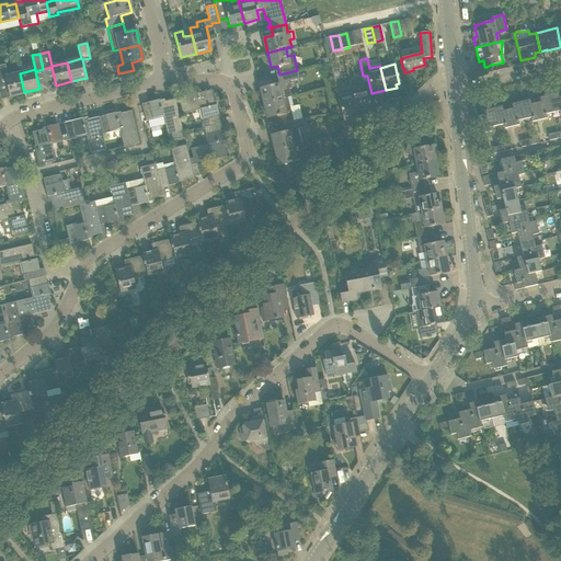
[(24,92),(20,73),(7,76),(4,65),(0,66),(0,98),(0,100),(1,100),(1,98),(24,92)]
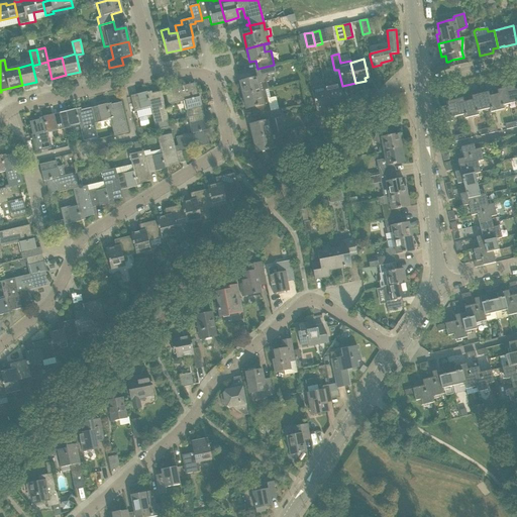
[(257,69),(256,69),(257,77),(247,79),(247,80),(239,81),(242,95),(269,89),(267,82),(269,82),(268,75),(276,73),(274,65),(257,69)]
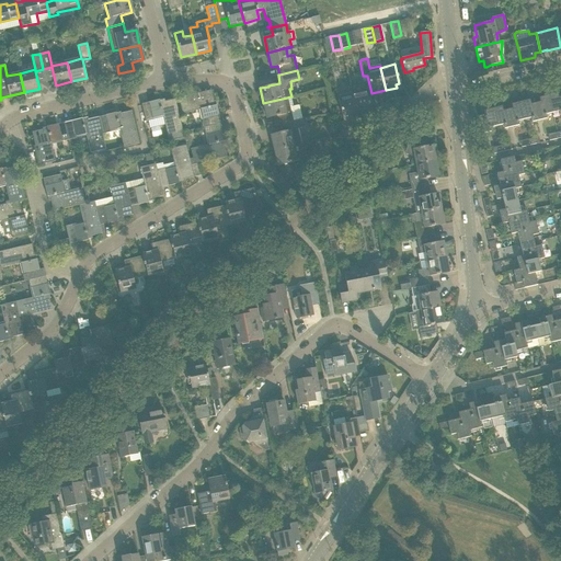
[(199,110),(203,127),(220,123),(216,103),(215,101),(214,101),(210,90),(179,98),(182,114),(199,110)]
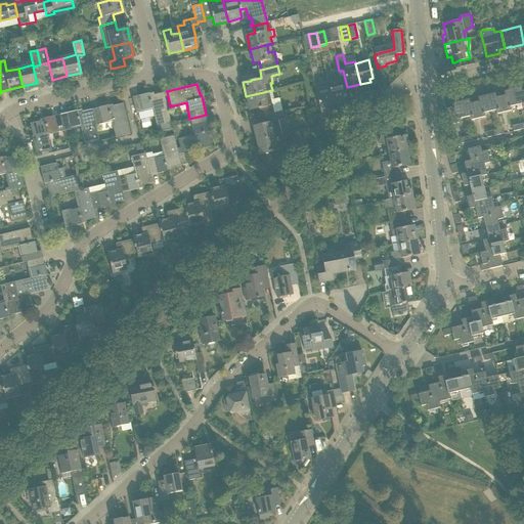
[(343,86),(329,89),(334,111),(335,111),(334,106),(346,103),(343,86)]
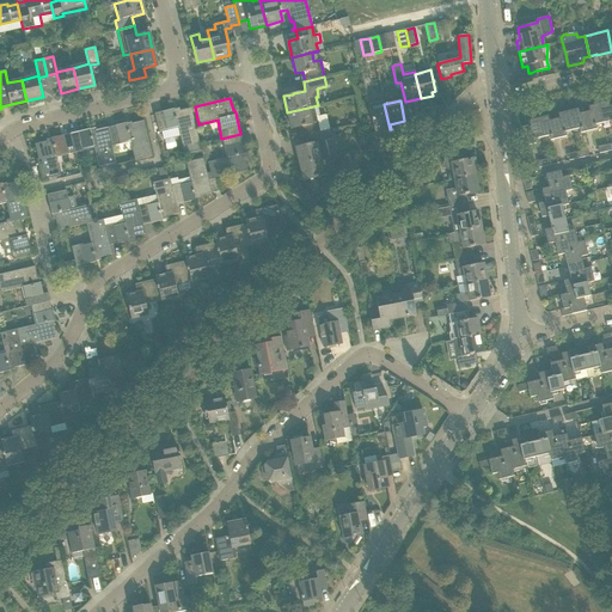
[(390,129),(384,104),(381,102),(371,104),(371,106),(371,111),(369,111),(374,133),(390,129)]
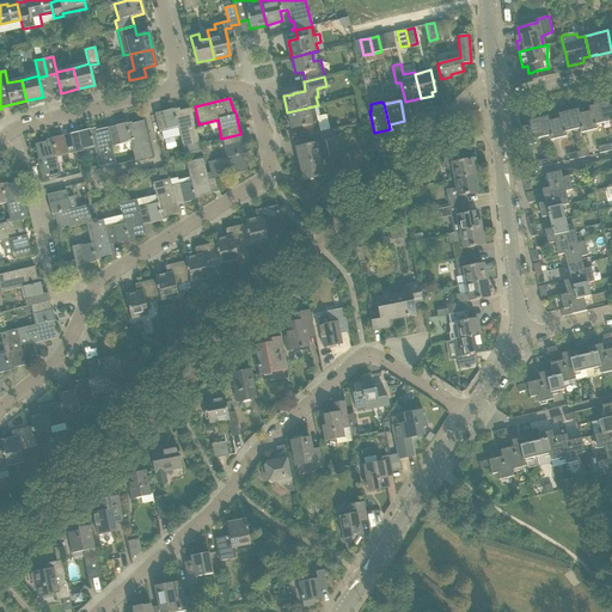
[(607,102),(598,104),(603,122),(610,121),(611,126),(611,124),(611,105),(609,106),(607,102)]
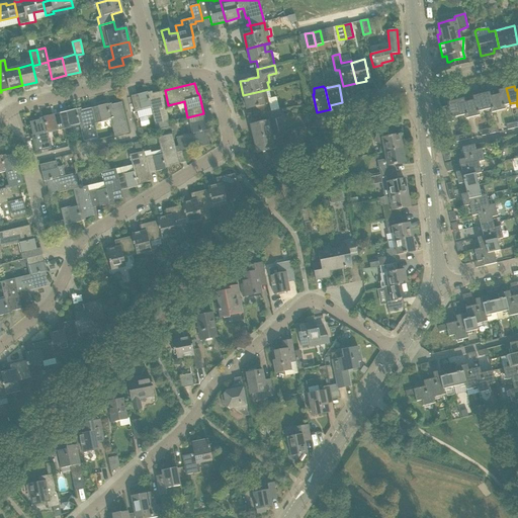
[(499,94),(494,95),(498,111),(504,109),(503,105),(510,103),(506,88),(498,90),(499,94)]
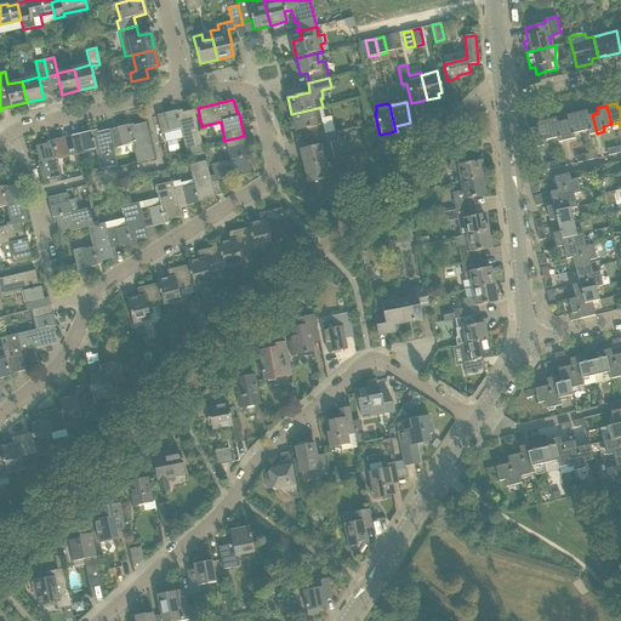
[(302,129),(305,138),(324,134),(320,119),(325,118),(323,107),(291,114),(295,131),(302,129)]
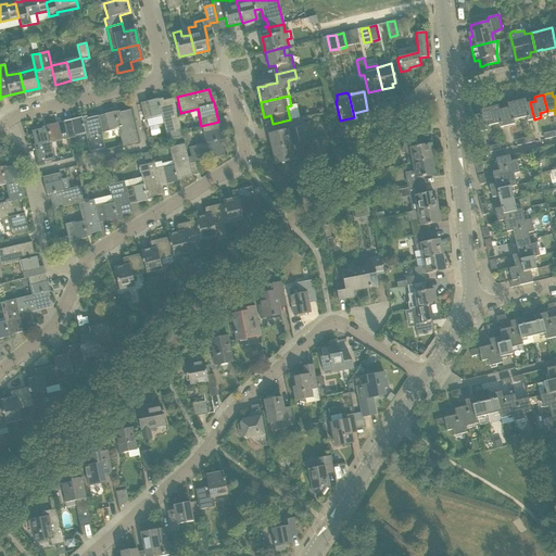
[(158,99),(140,103),(144,121),(161,116),(165,133),(167,140),(182,137),(181,129),(174,98),(163,100),(163,98),(158,99)]
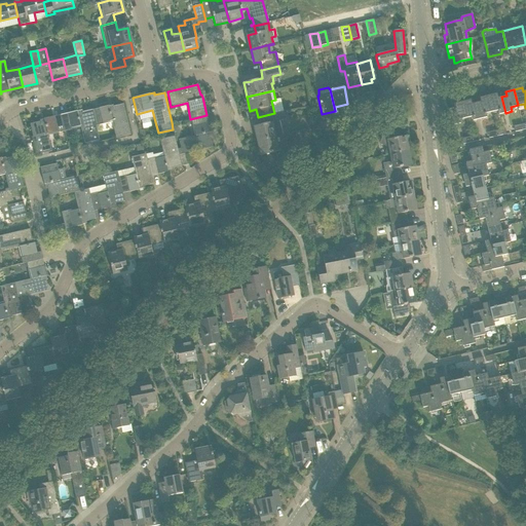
[(496,94),(488,96),(491,112),(498,110),(498,114),(505,113),(501,97),(497,98),(496,94)]
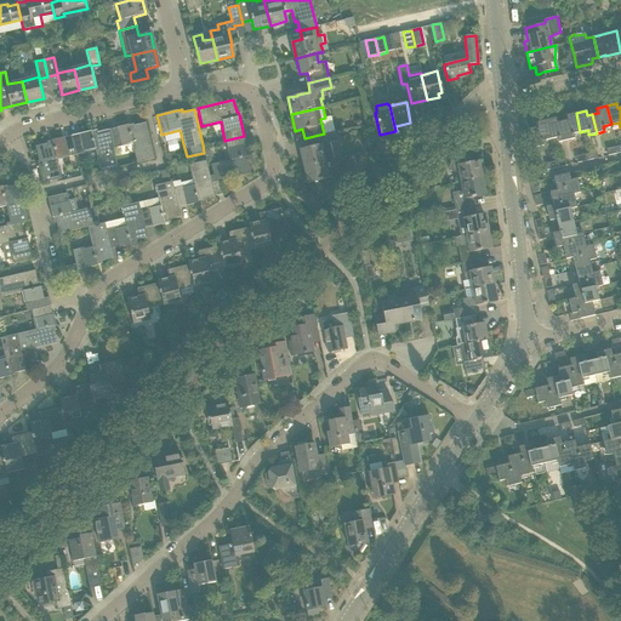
[(568,120),(562,121),(567,140),(574,138),(573,134),(580,132),(576,113),(569,115),(567,115),(568,120)]
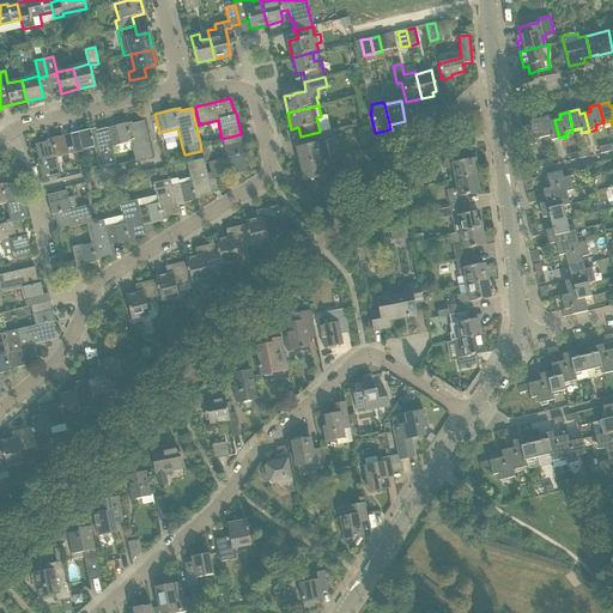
[(547,116),(538,119),(542,138),(550,135),(551,140),(559,138),(554,120),(548,121),(547,116)]
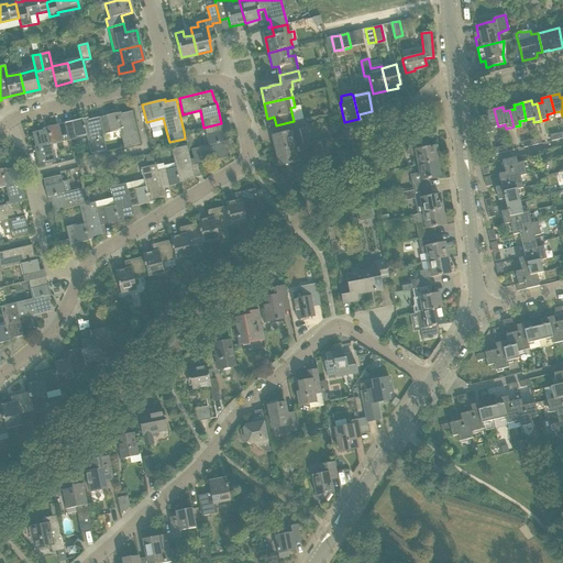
[(498,127),(494,109),(485,111),(486,116),(481,117),(485,134),(492,132),(492,128),(498,127)]
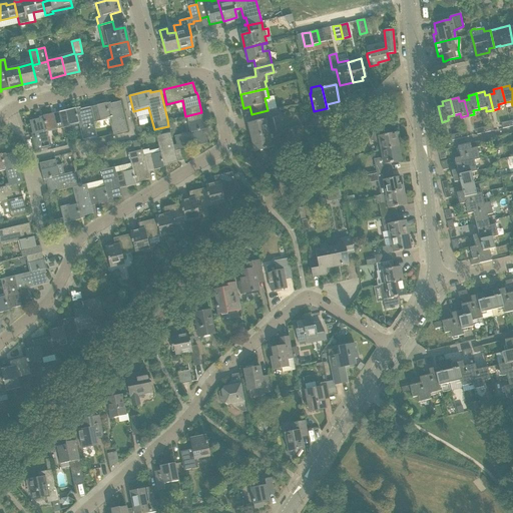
[(96,106),(89,107),(93,123),(109,119),(113,134),(127,131),(120,101),(110,103),(110,102),(106,103),(96,105),(96,106)]
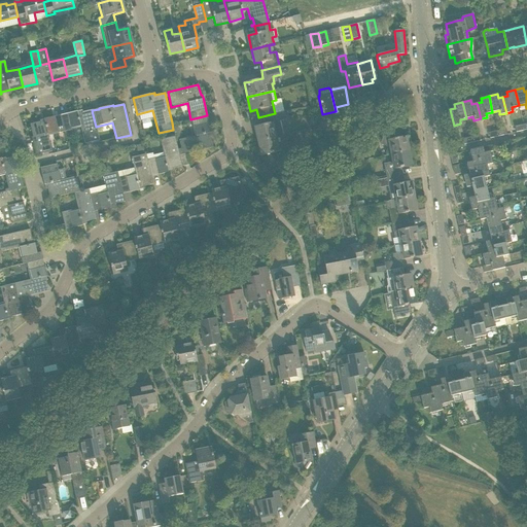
[(77,111),(61,115),(65,132),(81,128),(84,143),(99,140),(96,127),(92,110),(82,112),(81,110),(77,111)]
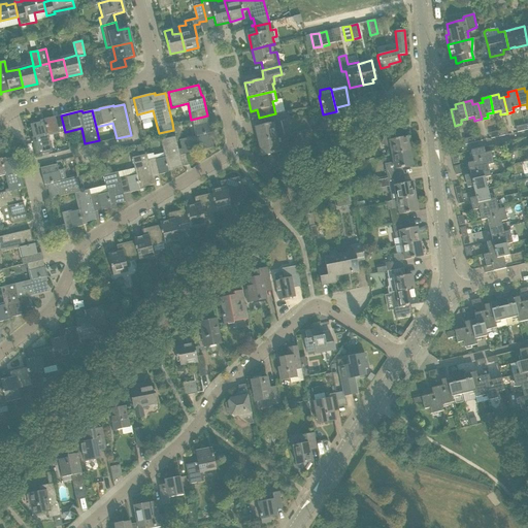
[(261,126),(255,128),(258,141),(284,135),(281,122),(287,120),(285,112),(275,114),(275,113),(259,118),(261,126)]
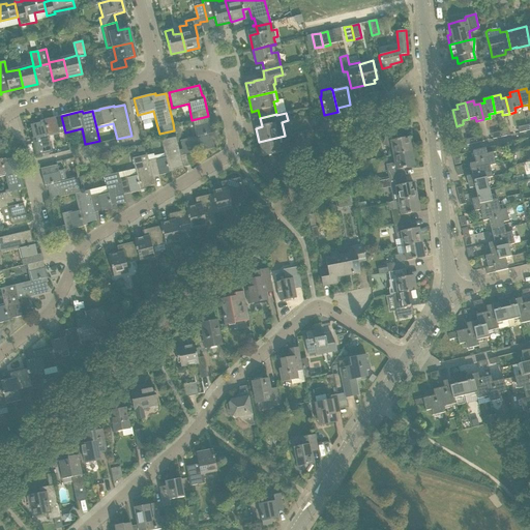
[(65,133),(61,116),(43,120),(39,121),(40,122),(30,125),(37,155),(53,152),(49,137),(65,133)]
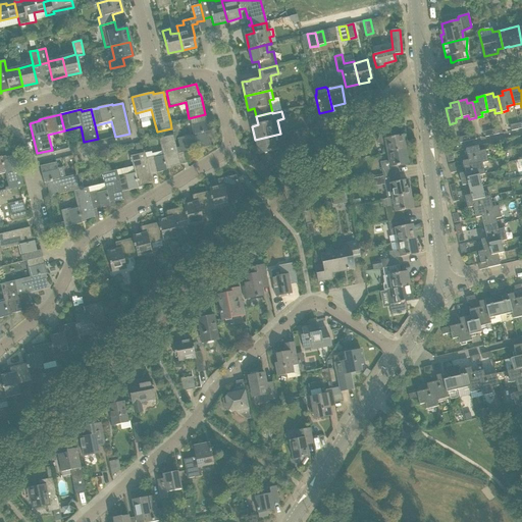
[(179,147),(176,148),(177,154),(180,153),(211,146),(209,136),(210,136),(205,114),(189,118),(193,135),(177,139),(178,143),(179,147)]
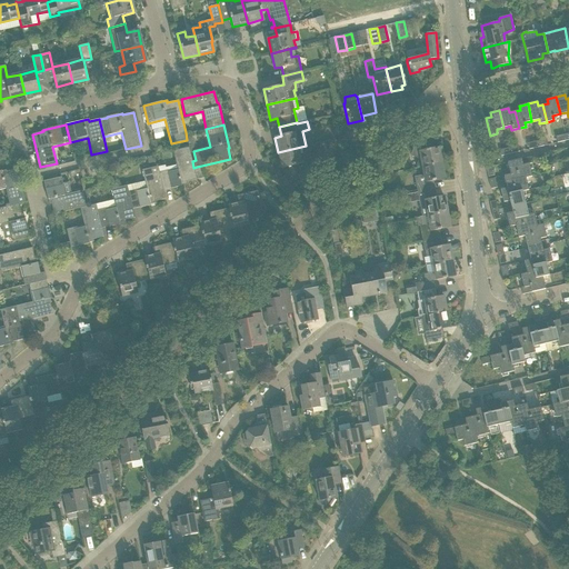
[(439,127),(422,130),(425,139),(441,136),(439,127)]
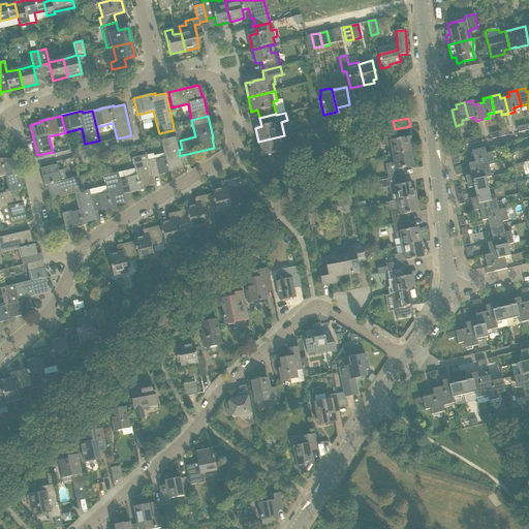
[(391,148),(392,155),(410,152),(407,137),(399,139),(397,131),(384,133),(381,145),(390,148),(391,148)]
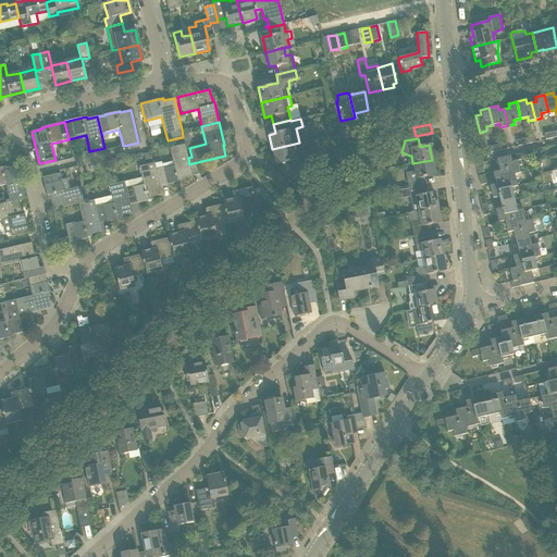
[(299,143),(272,149),(276,163),(285,161),(285,162),(305,158),(301,143),(299,144),(299,143)]
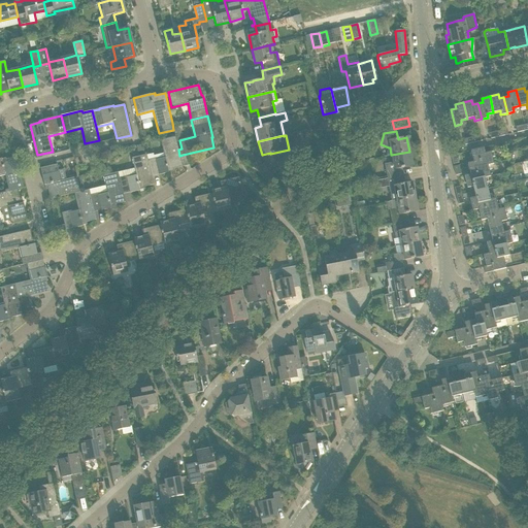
[(152,176),(159,174),(159,175),(168,173),(168,172),(173,171),(172,169),(183,166),(175,137),(160,140),(164,157),(147,160),(152,176)]
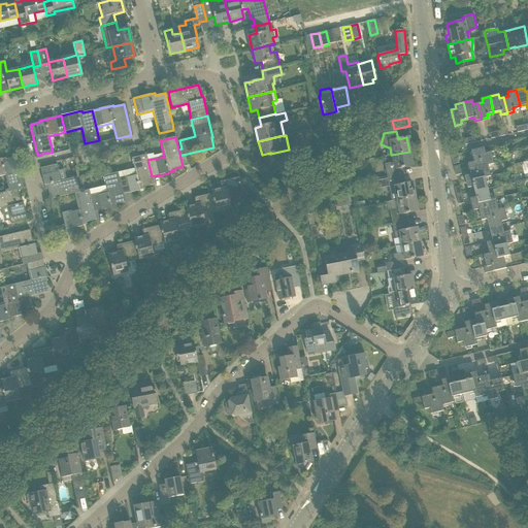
[(485,153),(483,147),(470,151),(473,162),(480,160),(481,167),(487,165),(493,164),(490,152),(485,153)]
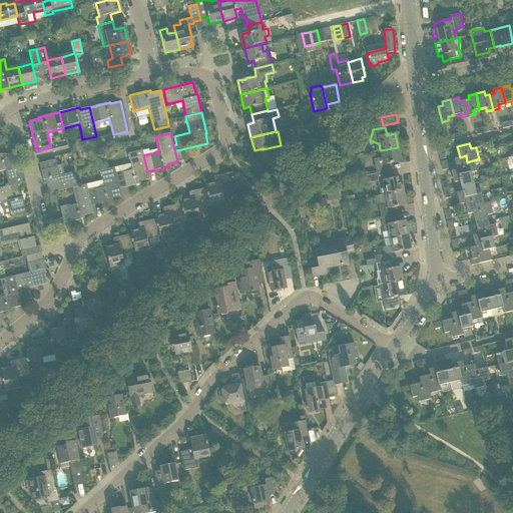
[(382,158),(374,159),(377,173),(392,170),(391,163),(392,163),(392,162),(400,160),(398,147),(380,150),(382,158)]
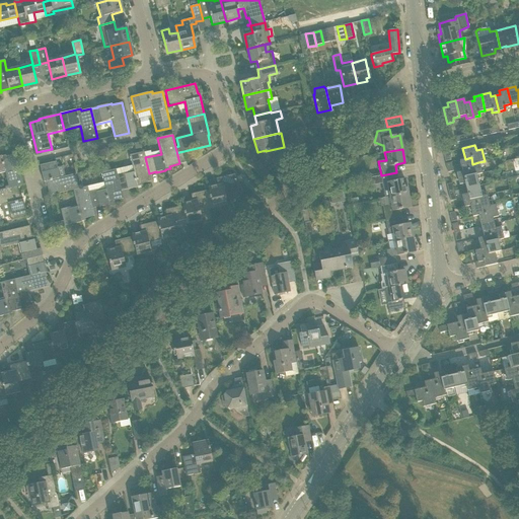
[(118,174),(121,191),(128,189),(128,190),(138,188),(138,187),(142,186),(142,183),(151,181),(149,173),(145,157),(144,152),(130,155),(134,170),(118,174)]
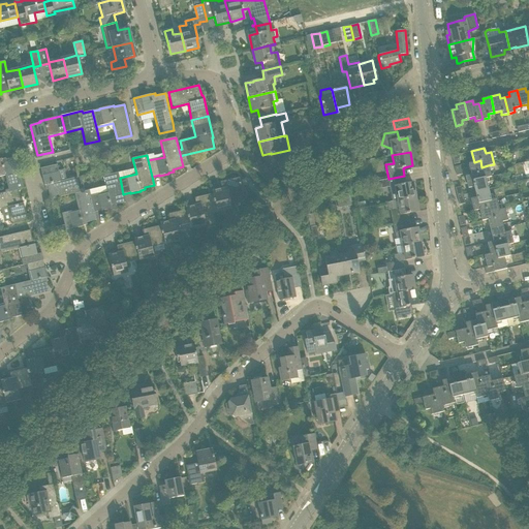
[(0,176),(4,176),(8,191),(18,189),(24,188),(16,157),(5,159),(5,158),(1,159),(1,158),(0,158),(0,176)]
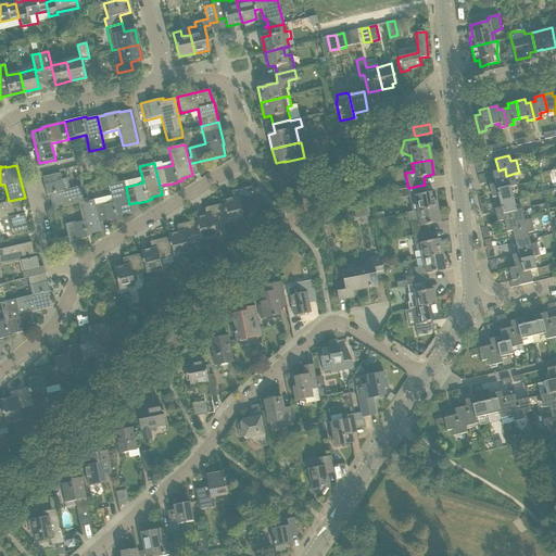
[(272,168),(265,175),(287,198),(293,191),(272,168)]
